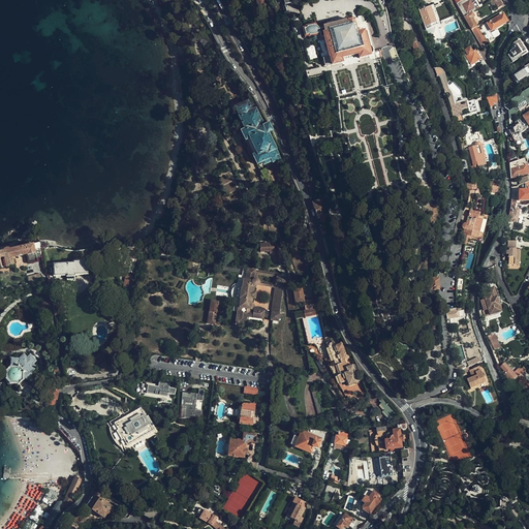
[(457,4),(464,17),(471,13),(475,10),(474,9),(478,6),(474,0),(463,0),(457,4)]
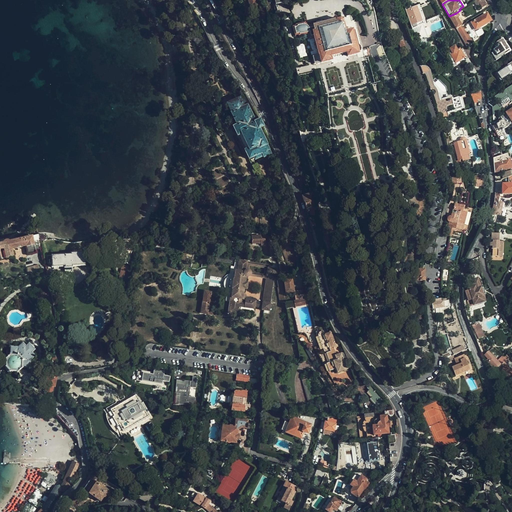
[(459,0),(463,6),(459,9),(460,10),(468,6),(464,0),(459,0)]
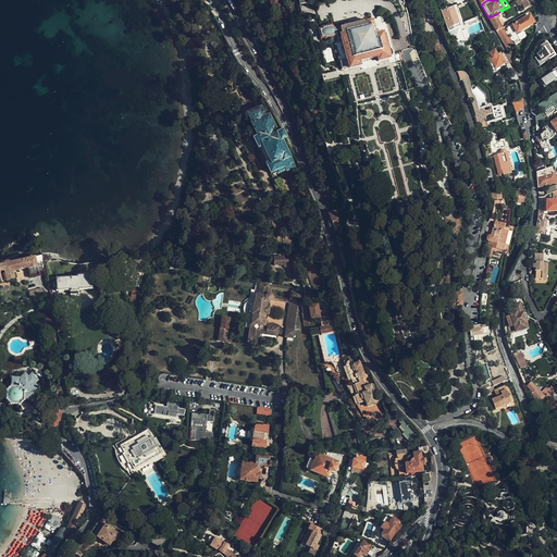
[(532,7),(528,0),(519,0),(516,2),(518,7),(519,5),(520,8),(522,7),(524,10),(529,7),(530,8),(532,7)]
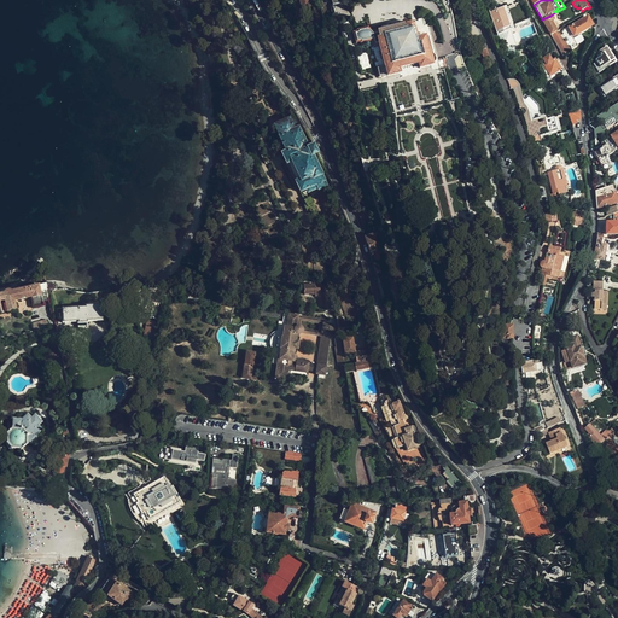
[(490,11),(499,35),(513,29),(506,7),(497,11),(496,9),(490,11)]
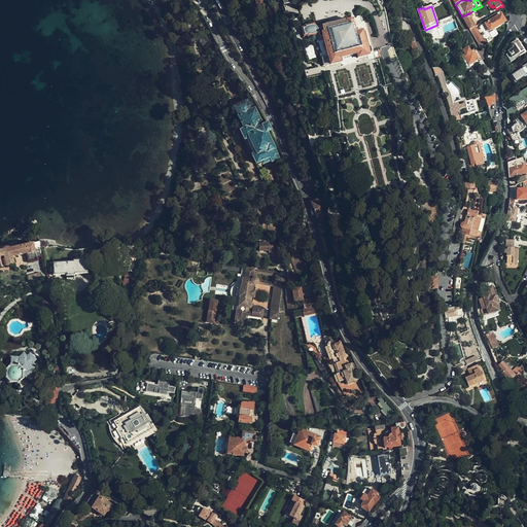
[(462,16),(470,30),(475,28),(473,27),(471,22),(472,19),(469,13),(462,16)]
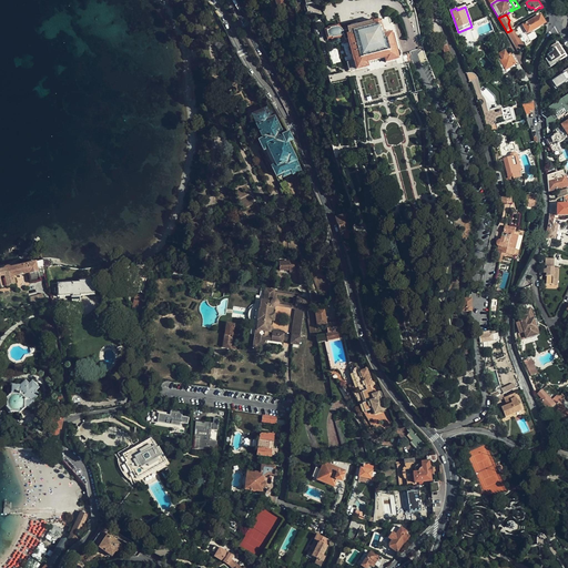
[(516,30),(525,46),(530,42),(527,36),(545,24),(540,17),(516,30)]
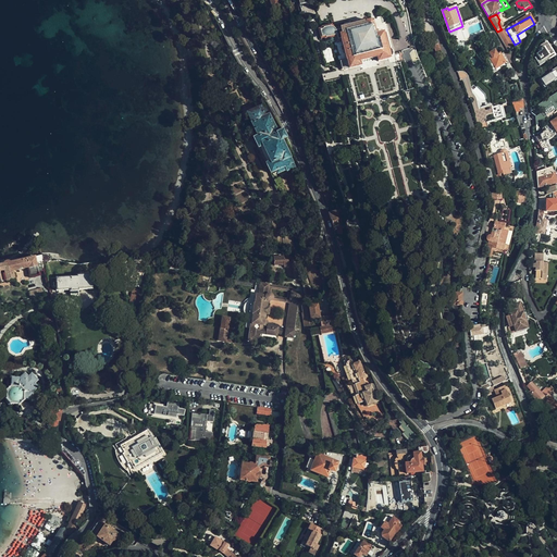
[(388,28),(382,31),(383,34),(376,35),(375,32),(373,24),(369,22),(355,25),(342,28),(341,26),(335,28),(332,26),(332,25),(321,28),(321,29),(318,31),(320,40),(324,39),(324,40),(335,38),(336,42),(342,41),(343,47),(342,49),(343,52),(345,53),(346,60),(346,61),(344,60),(342,61),(342,62),(339,62),(342,71),(343,70),(346,71),(347,70),(348,69),(349,70),(360,66),(359,62),(378,58),(379,62),(396,58),(395,52),(388,28)]
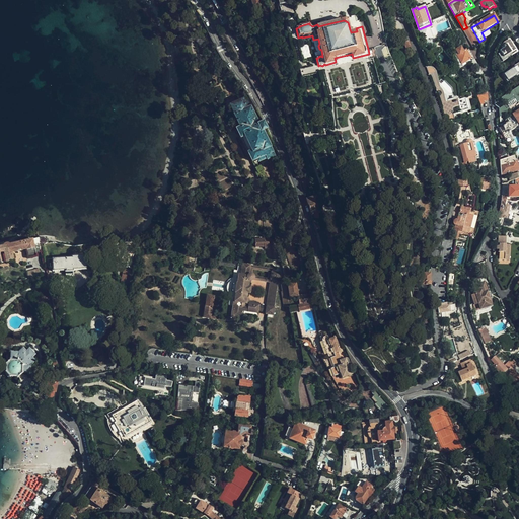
[(467,27),(463,29),(472,46),(479,42),(471,27),(470,25),(467,27)]
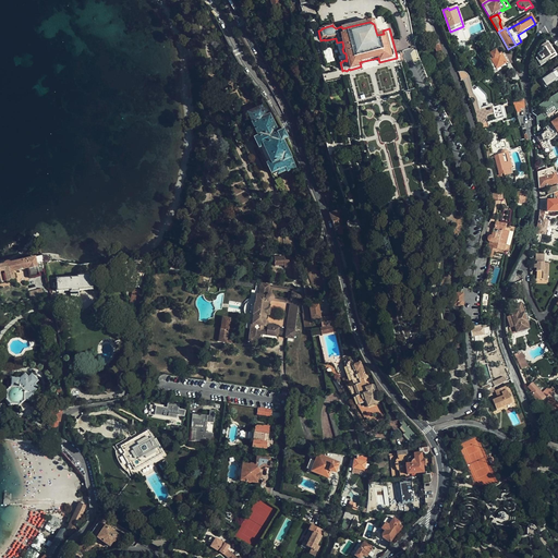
[(441,49),(435,33),(427,36),(431,46),(433,45),(436,51),(441,49)]
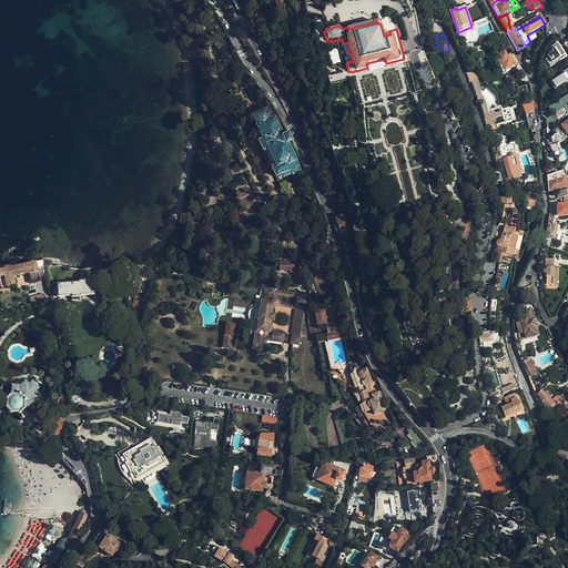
[(494,44),(499,78),(507,73),(505,70),(508,68),(507,66),(514,62),(513,61),(516,59),(513,53),(509,56),(506,58),(504,53),(501,49),(499,49),(499,46),(498,47),(498,44),(494,44)]
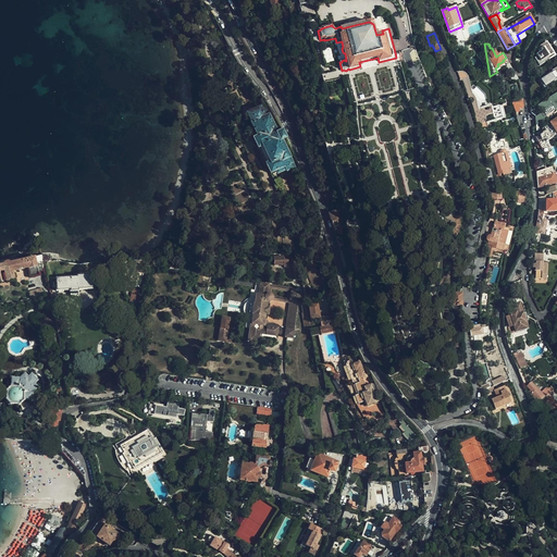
[(546,47),(544,45),(540,47),(541,49),(542,51),(540,53),(536,56),(537,57),(534,59),(540,67),(549,61),(548,59),(554,54),(548,46),(546,47)]
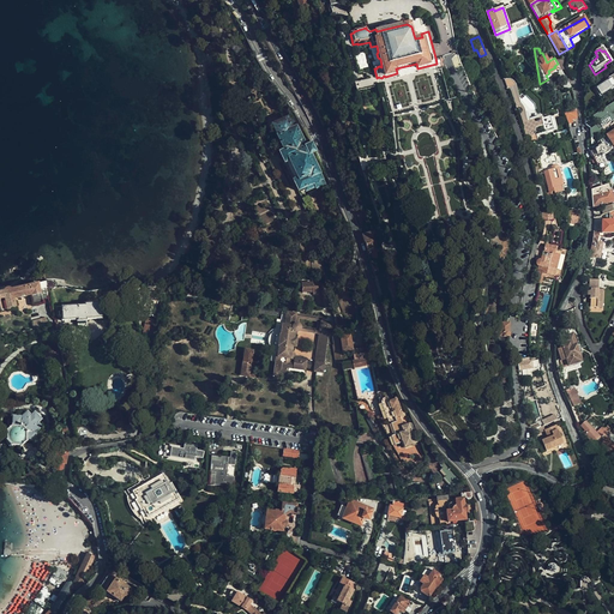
[(567,90),(571,88),(561,71),(558,73),(557,74),(567,90)]
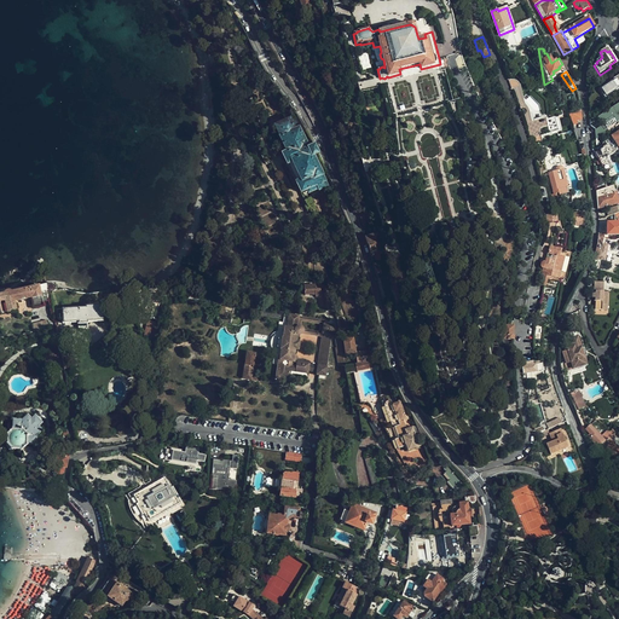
[(606,85),(601,88),(603,92),(601,92),(606,98),(612,94),(611,92),(618,87),(618,77),(608,86),(606,85)]
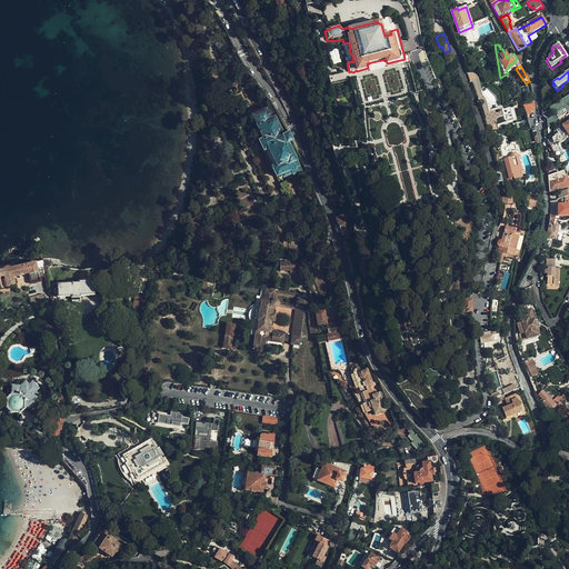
[(549,110),(552,116),(565,108),(567,112),(568,111),(568,96),(549,108),(550,109),(549,110)]
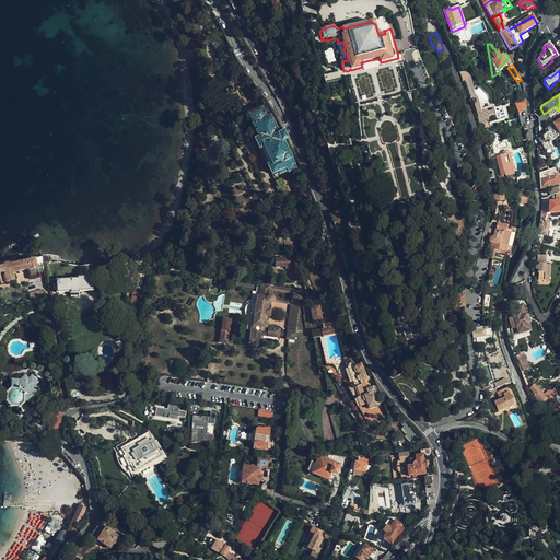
[(508,100),(497,103),(498,106),(477,112),(480,125),(489,121),(490,124),(499,123),(499,121),(509,118),(505,107),(510,106),(508,100)]
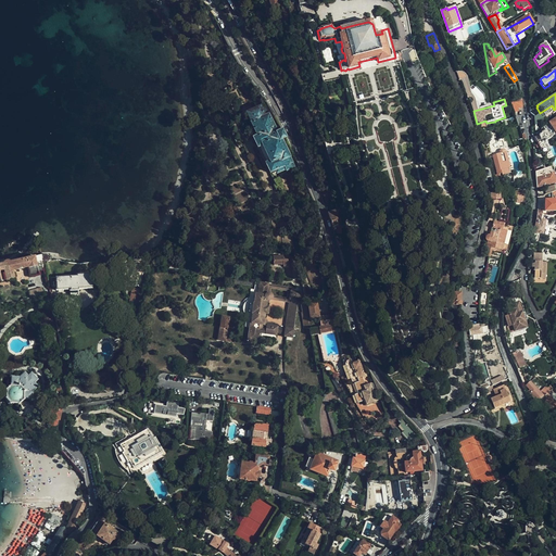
[(521,100),(512,102),(512,103),(510,104),(514,113),(519,111),(519,110),(522,109),(521,100)]
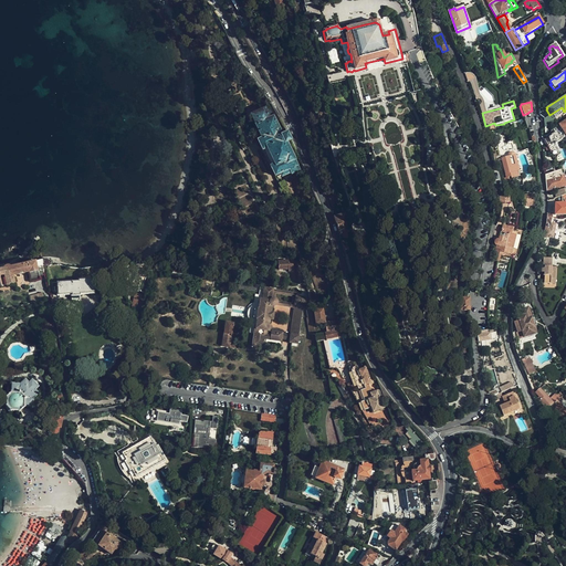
[(549,115),(551,116),(553,114),(555,118),(564,112),(562,107),(549,115)]
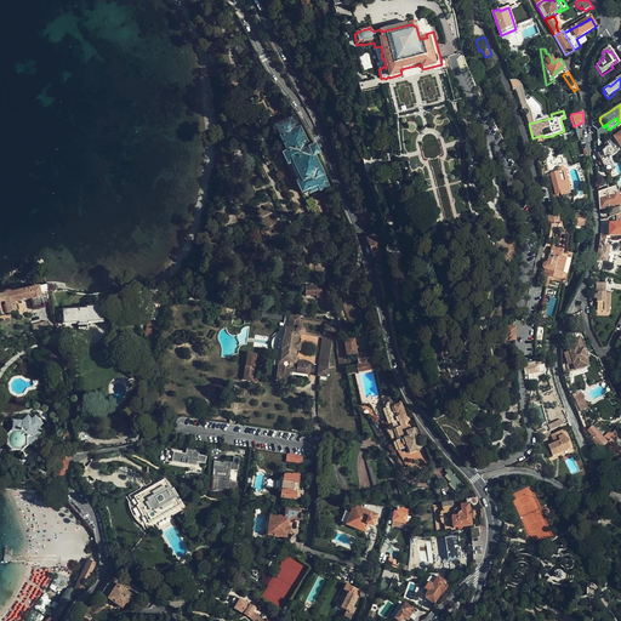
[(296,131),(290,120),(275,127),(281,138),(283,138),(290,153),(284,155),(289,165),(292,164),(301,181),(297,183),(302,193),(307,191),(318,186),(320,189),(320,191),(328,187),(313,158),(318,155),(314,146),(309,149),(300,130),(296,131)]
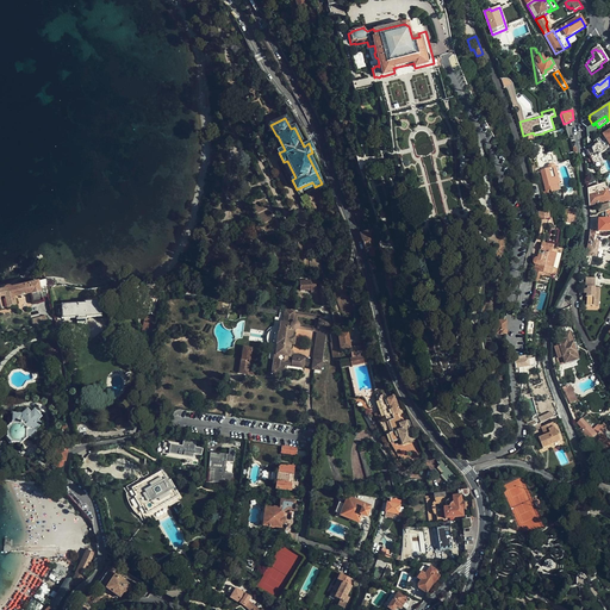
[(586,129),(589,144),(593,141),(591,137),(591,135),(596,132),(599,130),(598,128),(596,123),(593,125),(586,129)]
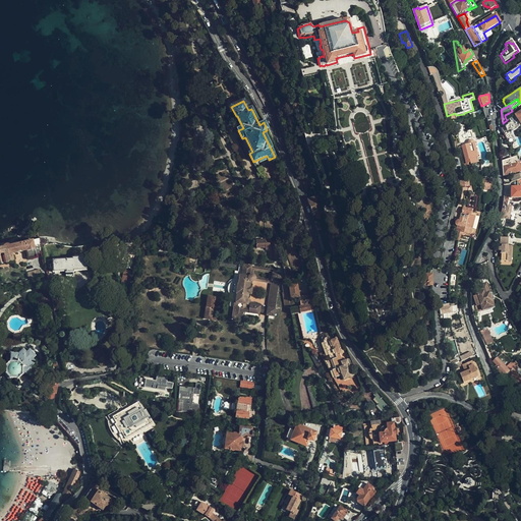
[(520,111),(510,119),(512,122),(516,128),(520,126),(515,120),(517,119),(520,125),(520,111)]
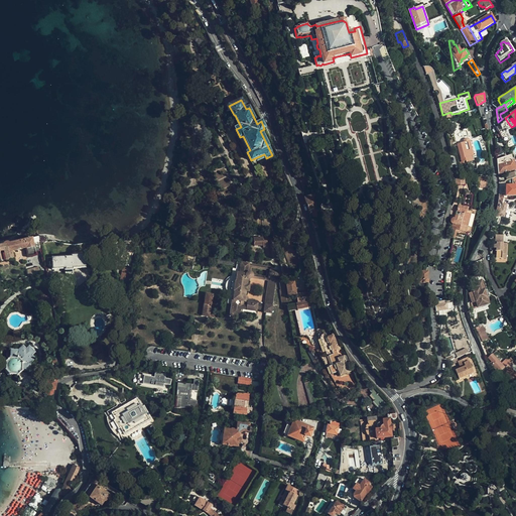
[(478,131),(486,128),(485,124),(483,118),(475,118),(474,119),(478,131)]
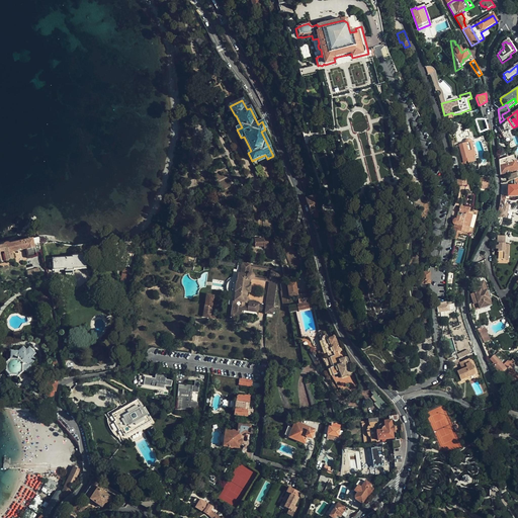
[(498,128),(501,135),(502,138),(505,144),(512,141),(508,133),(513,128),(513,127),(509,121),(504,124),(505,125),(498,128)]
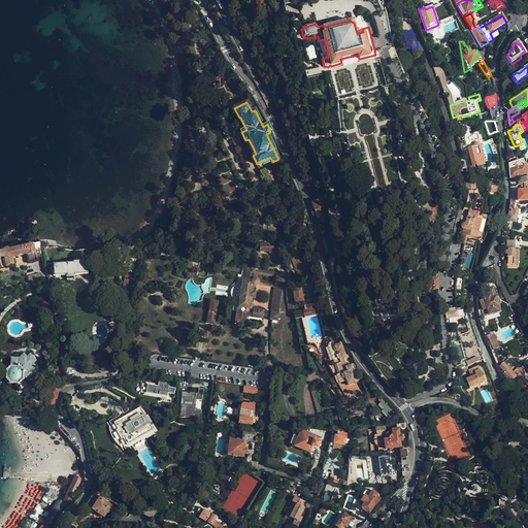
[(466,151),(469,151),(472,166),(470,166),(471,171),(477,170),(476,166),(484,165),(483,160),(484,160),(481,144),(480,143),(479,142),(476,142),(475,143),(474,144),(474,146),(469,147),(468,144),(465,145),(466,151)]
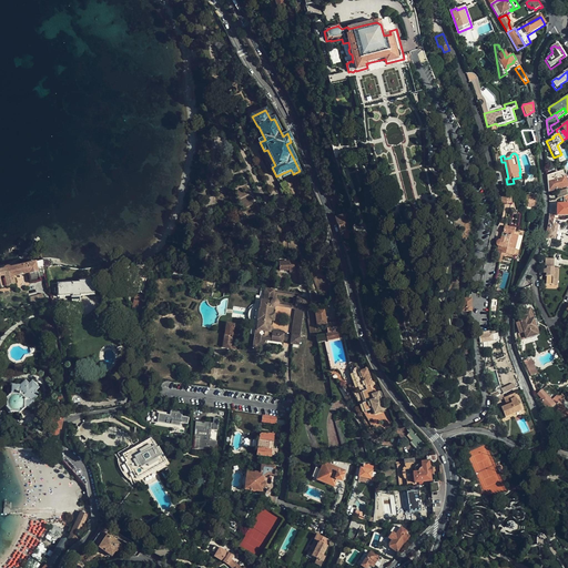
[(548,175),(549,191),(567,188),(565,176),(563,171),(548,175)]
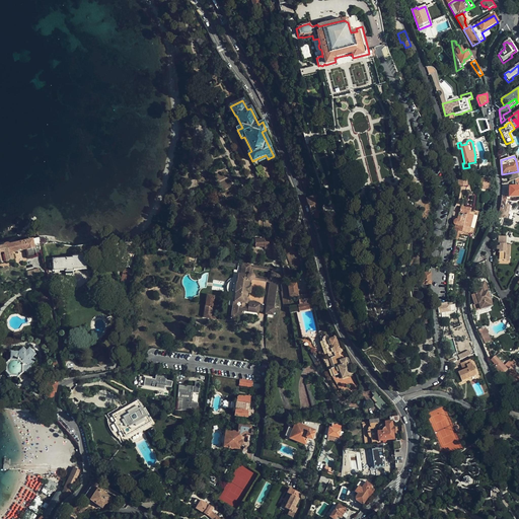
[(518,180),(518,172),(509,175),(511,181),(514,180),(518,179),(518,180)]
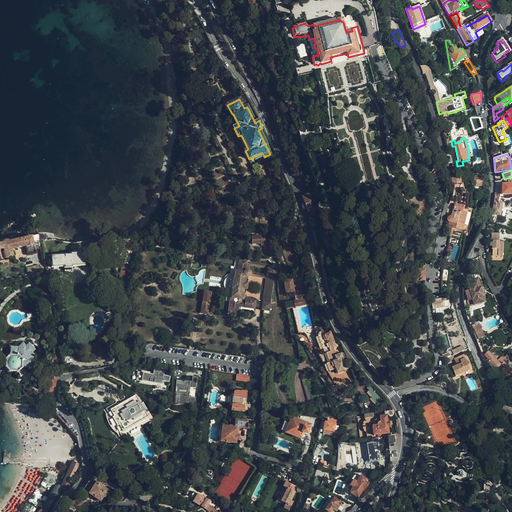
[(482,176),(474,177),(474,184),(476,184),(476,186),(482,186),(482,176)]
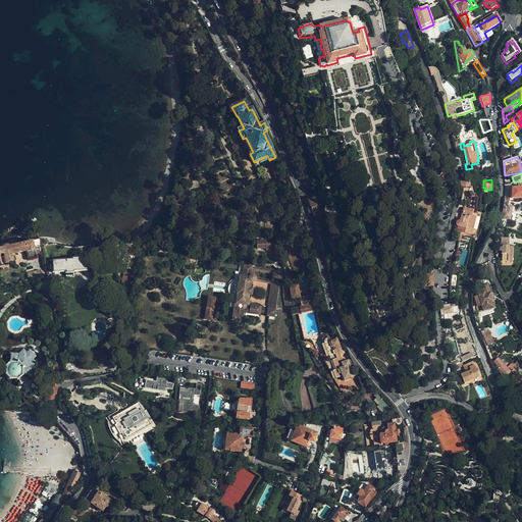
[(521,198),(521,188),(512,189),(512,198),(521,198)]
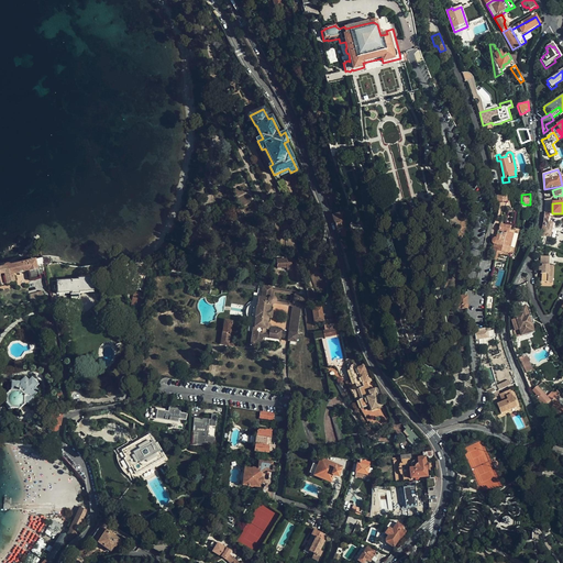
[(343,212),(332,216),(339,234),(346,231),(344,225),(346,225),(343,212)]
